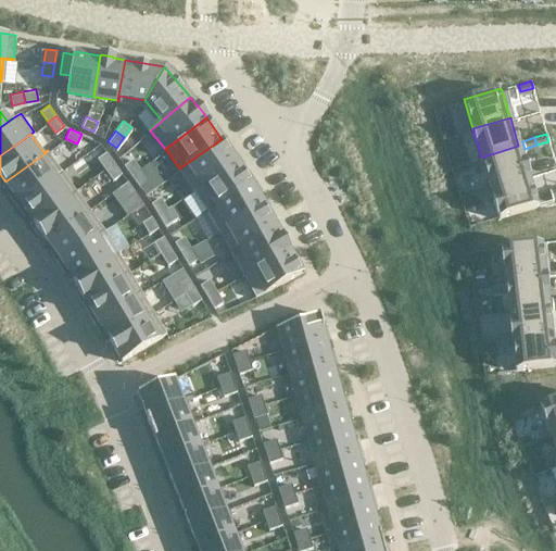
[(222,139),(179,168),(179,170),(188,164),(201,183),(192,188),(192,189),(236,160),(222,139)]
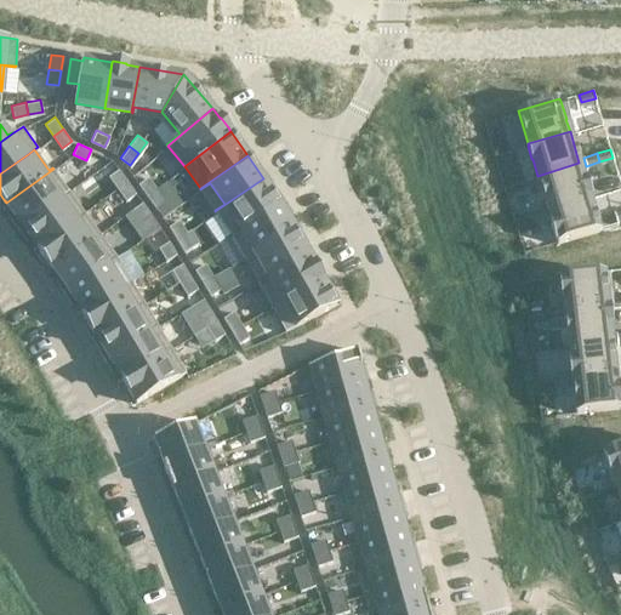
[(579,163),(537,176),(547,208),(588,195),(588,194),(590,194),(585,181),(579,163)]
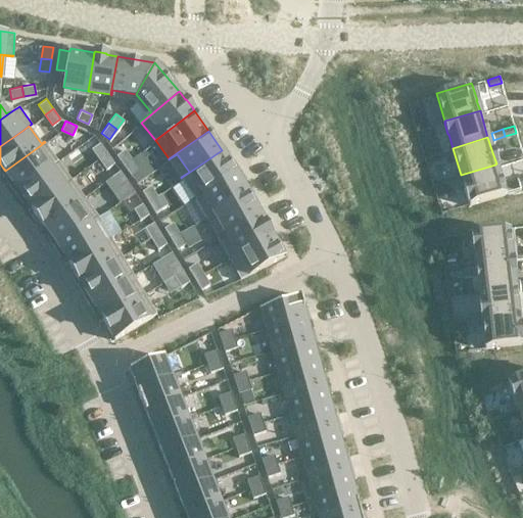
[(106,151),(99,141),(91,147),(98,157),(106,151)]
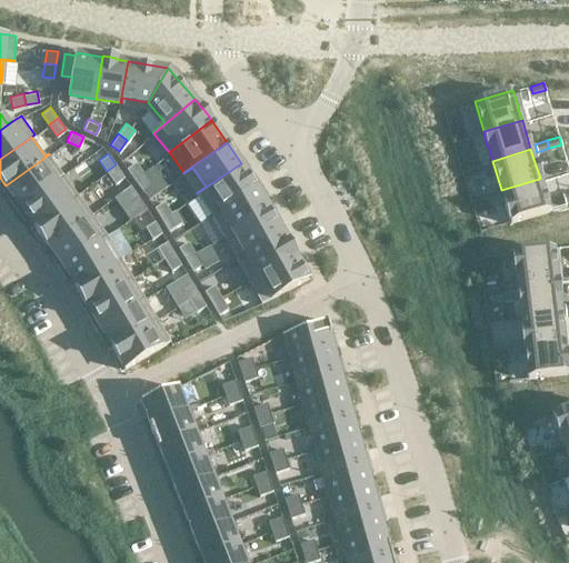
[(49,154),(6,186),(20,204),(62,173),(49,154)]
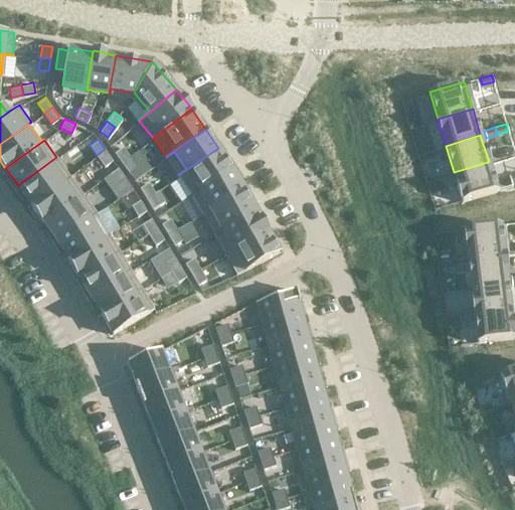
[(130,155),(123,146),(115,151),(122,161),(130,155)]
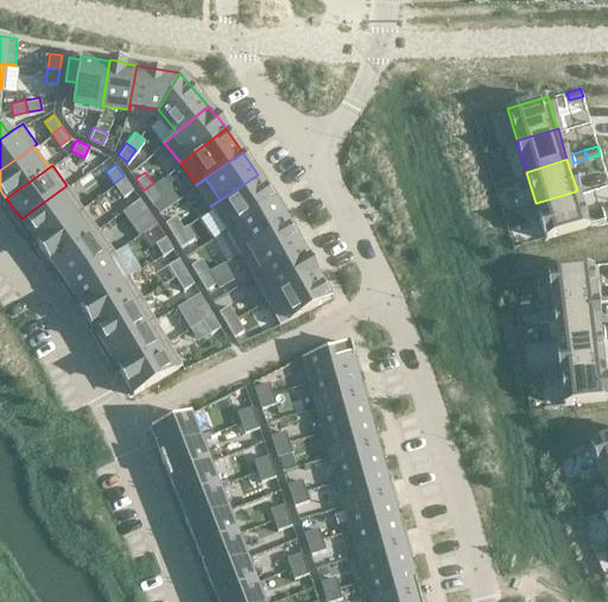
[(274,198),(258,175),(210,207),(226,229),(274,198)]
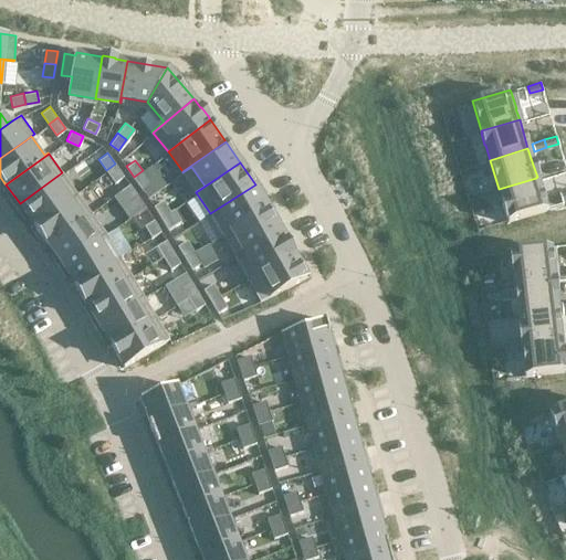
[(114,181),(124,175),(115,164),(106,170),(114,181)]
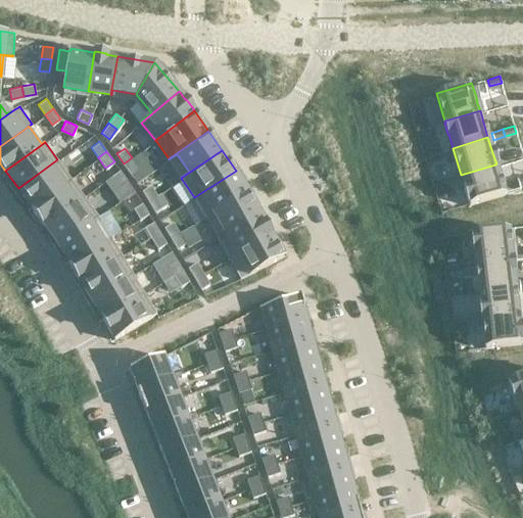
[(131,174),(139,168),(132,157),(124,163),(131,174)]
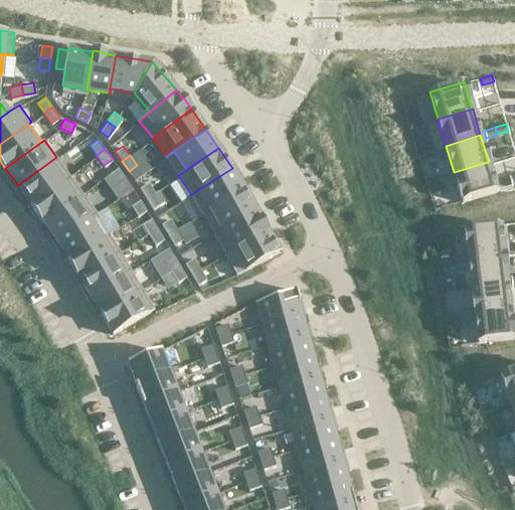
[(56,157),(18,185),(30,203),(61,180),(69,175),(57,158),(56,157)]
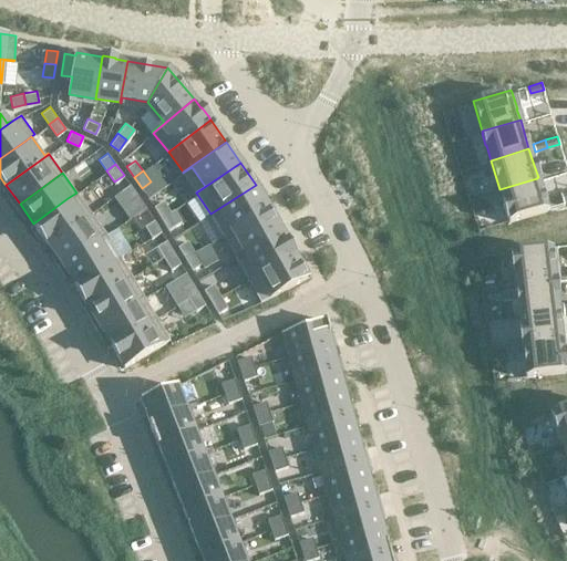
[(537,178),(500,189),(503,201),(507,218),(507,217),(508,220),(552,207),(546,188),(540,189),(537,178)]
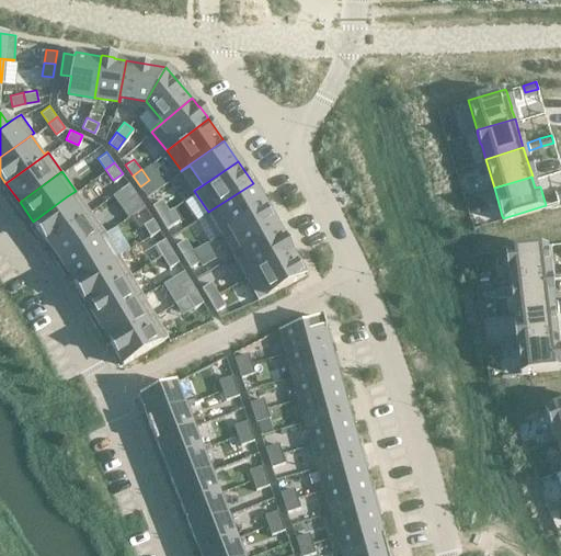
[(119,188),(127,199),(136,192),(128,181),(119,188)]
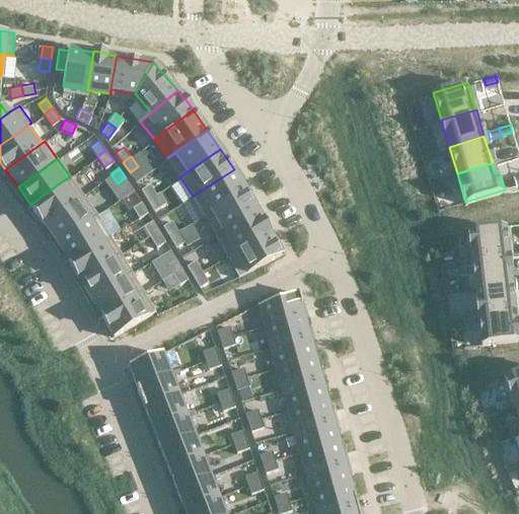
[(234,169),(193,196),(204,215),(246,191),(234,169)]
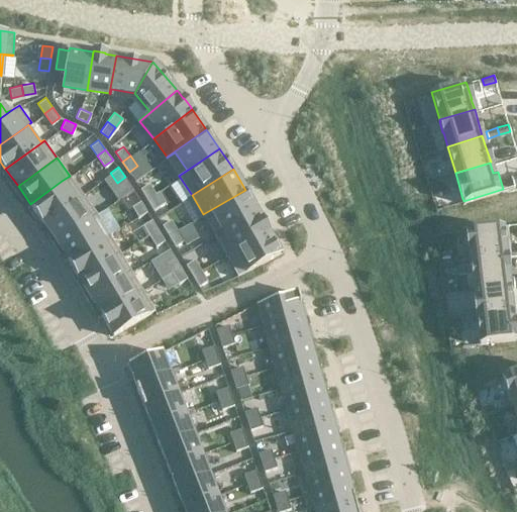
[(62,181),(30,204),(43,221),(75,199),(83,193),(70,176),(62,181)]
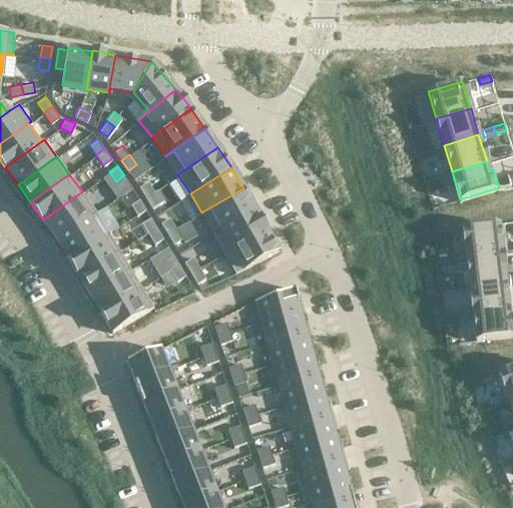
[(154,191),(147,180),(139,185),(145,196),(154,191)]
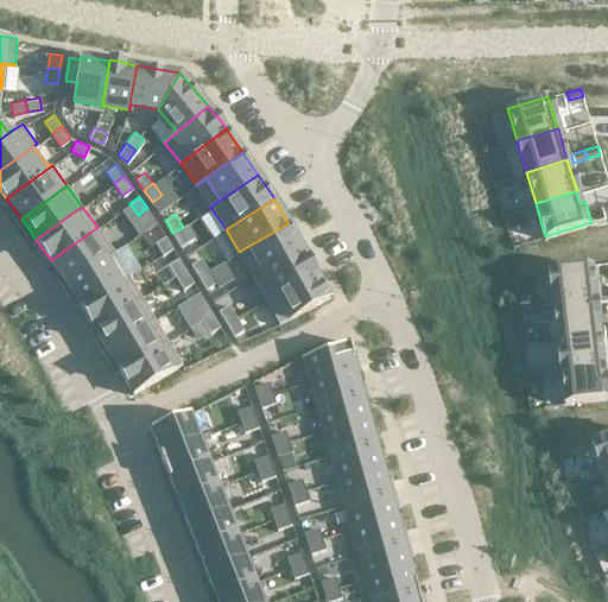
[(289,223),(239,252),(240,253),(249,247),(261,268),(252,274),(252,276),(302,247),(289,223)]
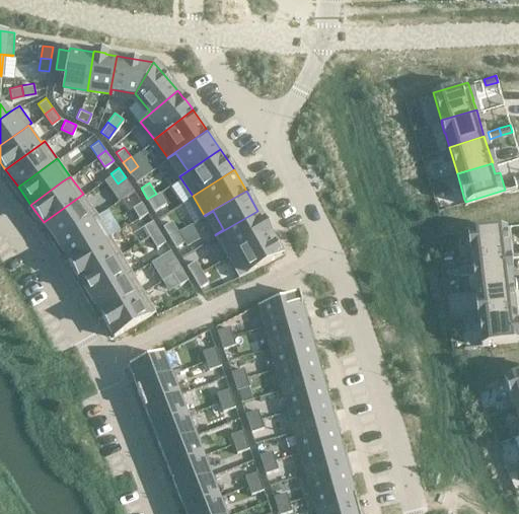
[(165,202),(159,192),(156,194),(147,199),(153,209),(165,202)]
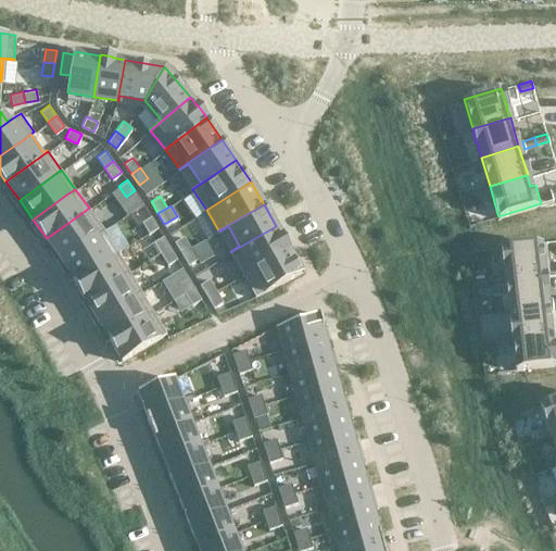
[(80,214),(47,238),(61,258),(104,228),(103,227),(89,208),(80,214)]
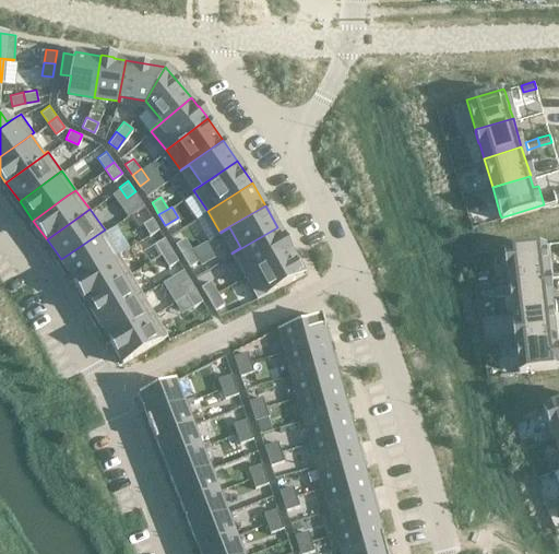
[(152,216),(142,222),(150,233),(158,227),(152,216)]
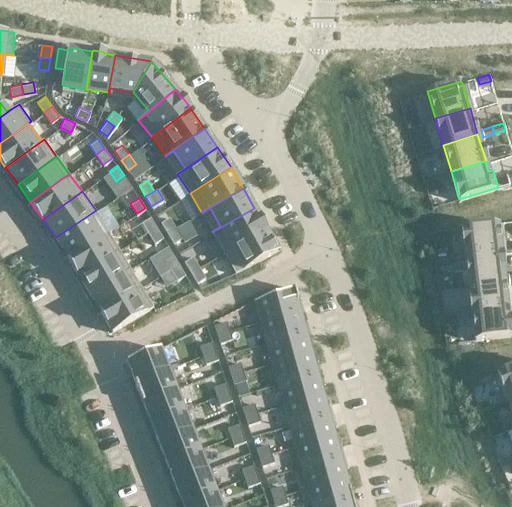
[(254,208),(212,232),(223,252),(265,228),(259,217),(254,208)]
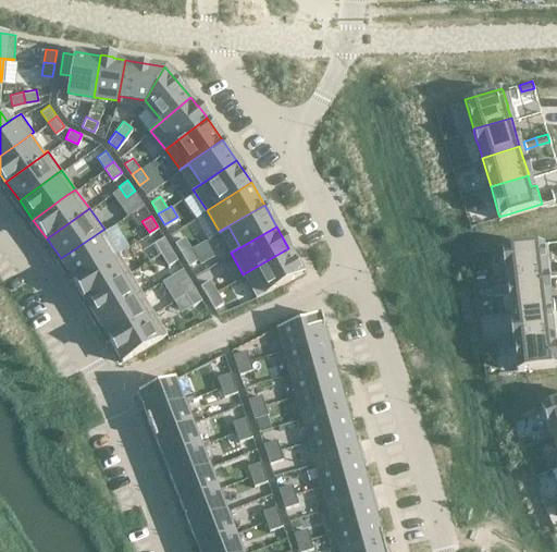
[(104,229),(61,258),(73,278),(118,250),(104,229)]
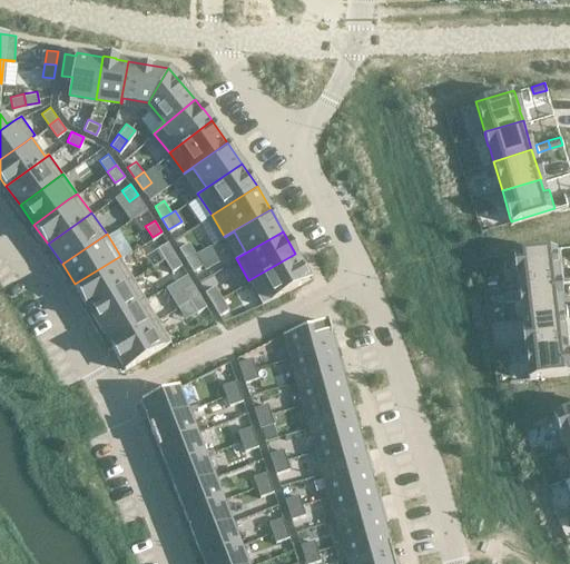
[(167,240),(157,246),(165,258),(174,253),(167,240)]
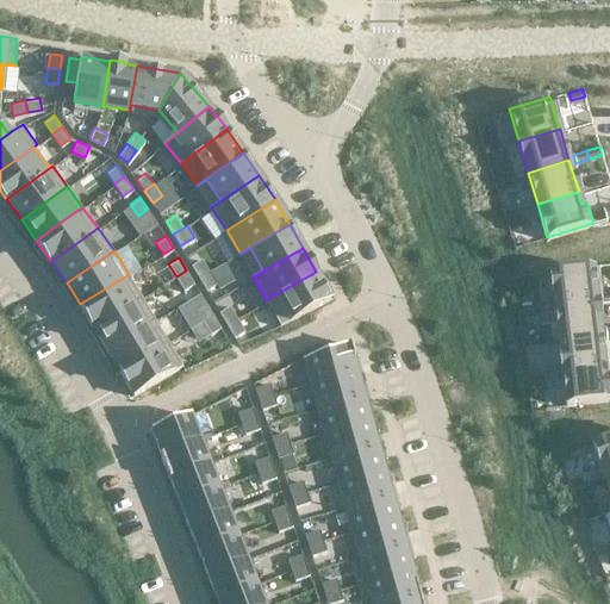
[(209,271),(201,257),(191,263),(199,276),(209,271)]
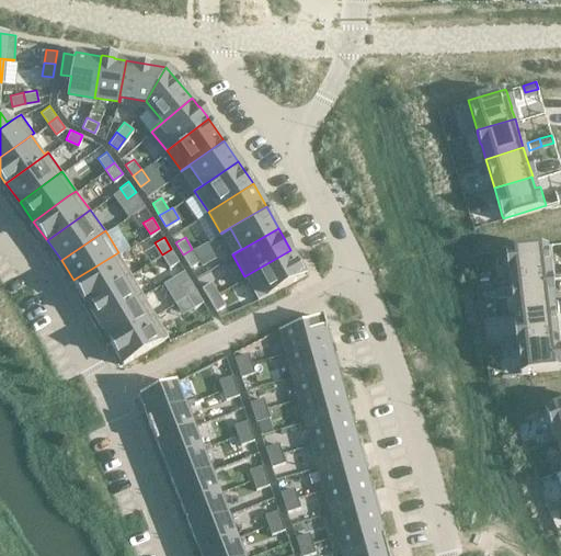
[(548,275),(545,245),(505,249),(506,252),(505,252),(507,269),(510,281),(548,275)]
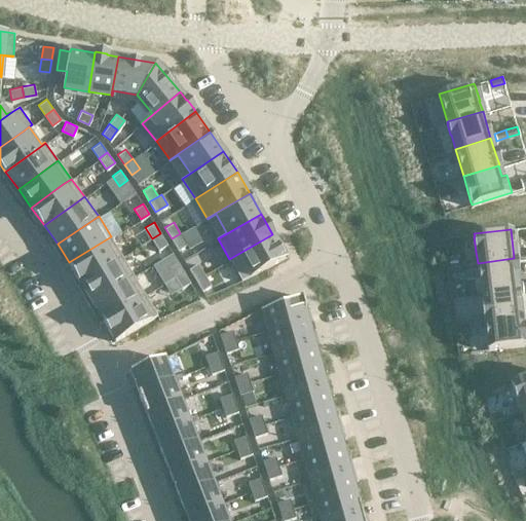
[(167,244),(160,233),(152,238),(158,249),(167,244)]
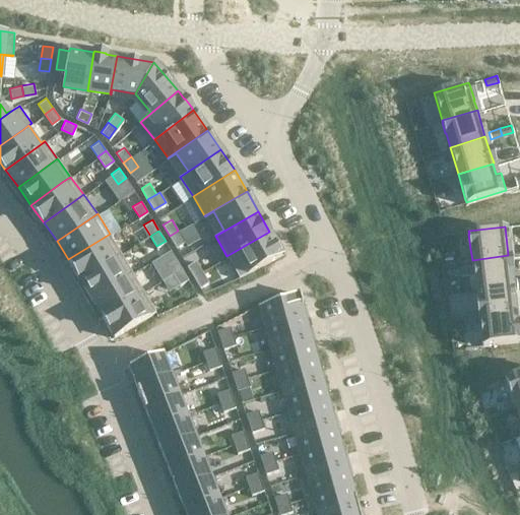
[(185,241),(178,231),(170,236),(176,246),(185,241)]
